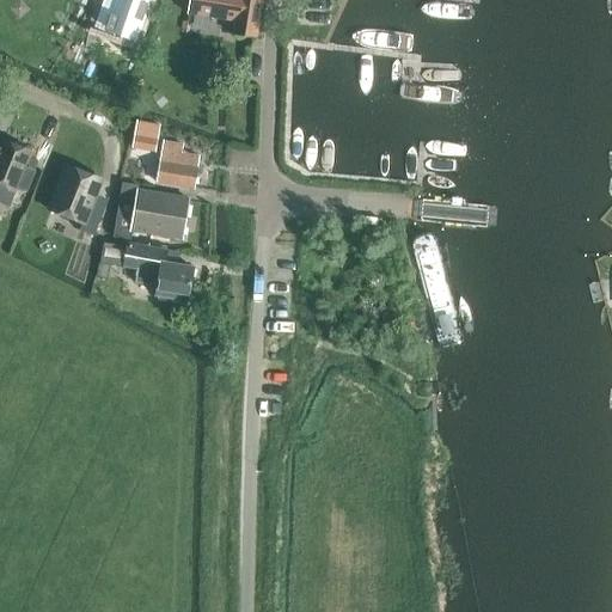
[(237,37),(259,40),(263,0),(191,0),(190,18),(238,23),(237,37)]
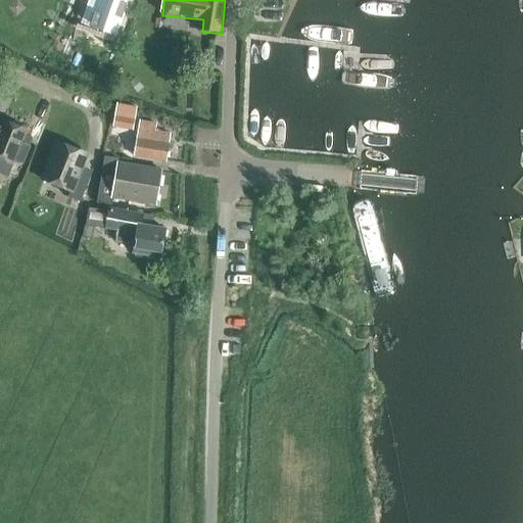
[(135,78),(130,83),(137,91),(143,86),(135,78)]
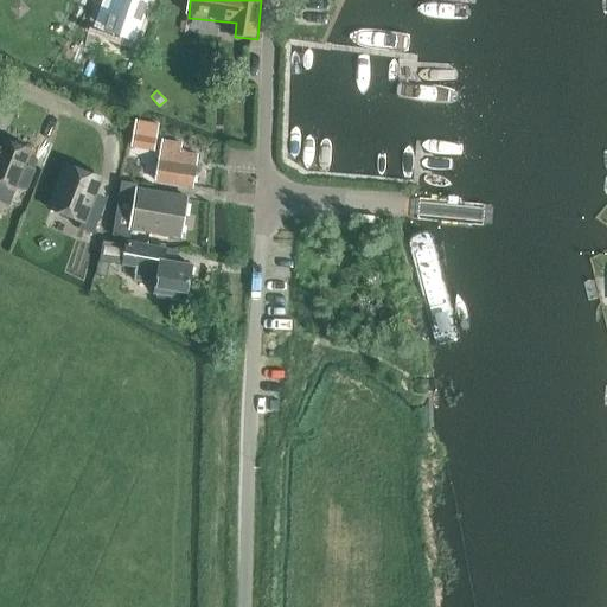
[(135,120),(133,134),(155,139),(158,123),(135,120)]
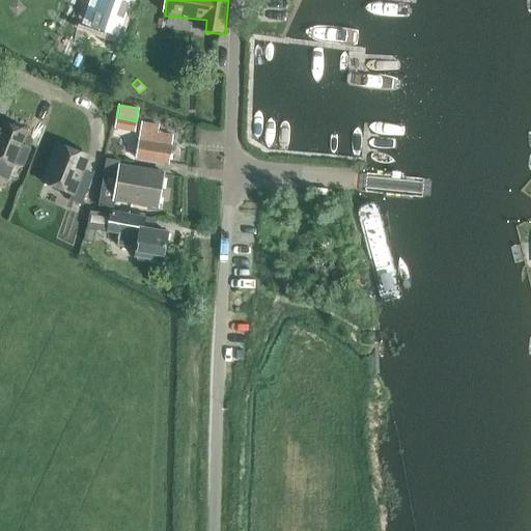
[(0,175),(7,178),(16,159),(24,162),(29,148),(21,145),(26,131),(2,122),(0,128),(0,175)]
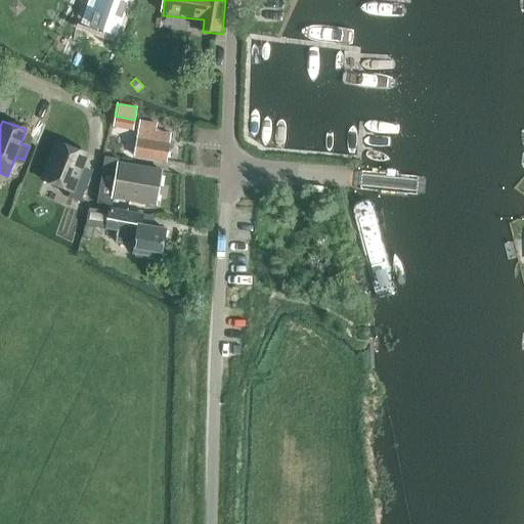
[(133,156),(166,161),(170,135),(155,132),(155,125),(138,123),(133,156)]
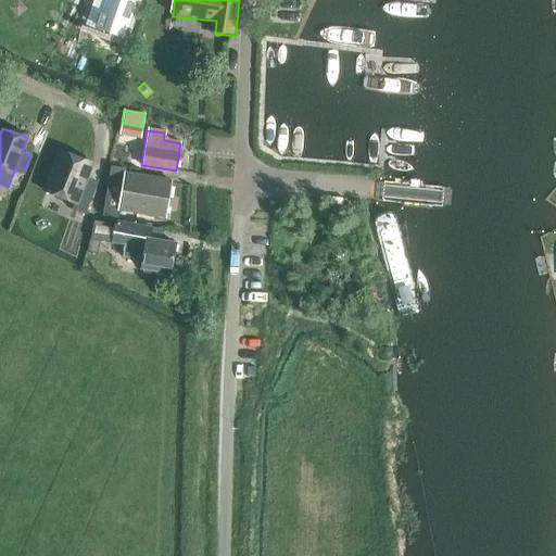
[(60,150),(43,190),(74,202),(72,210),(68,216),(85,223),(87,217),(80,214),(81,213),(84,215),(97,181),(87,177),(92,164),(60,150)]
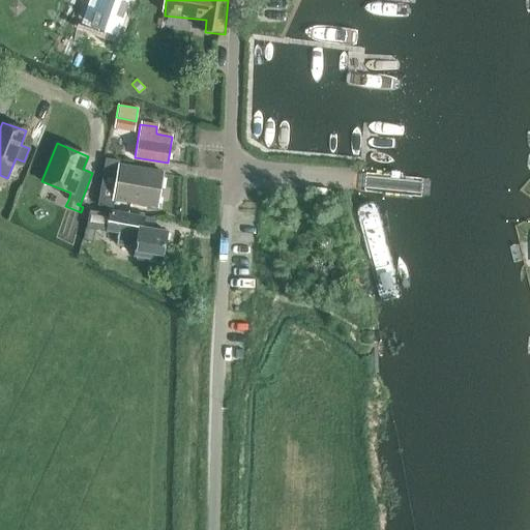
[(116,171),(101,169),(95,205),(110,207),(112,200),(157,207),(163,172),(117,165),(116,171)]
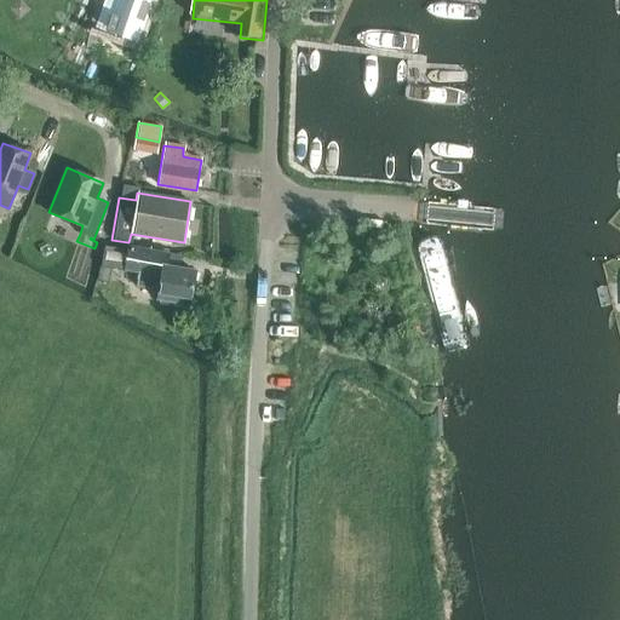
[(147,248),(148,236),(133,234),(131,246),(147,248)]
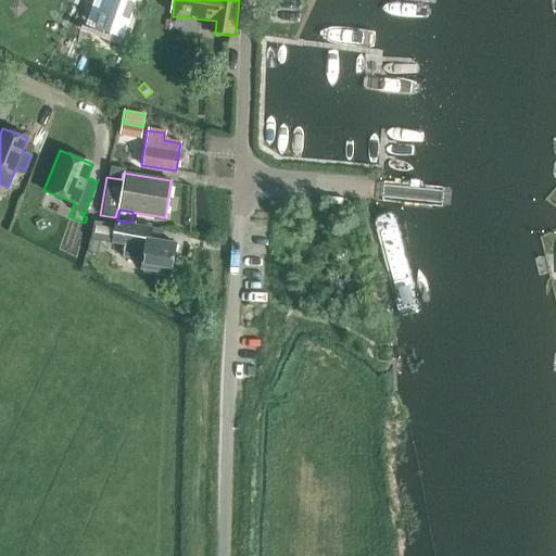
[(141,261),(140,268),(171,274),(175,243),(149,239),(151,227),(114,222),(112,232),(111,243),(124,245),(122,257),(141,261)]
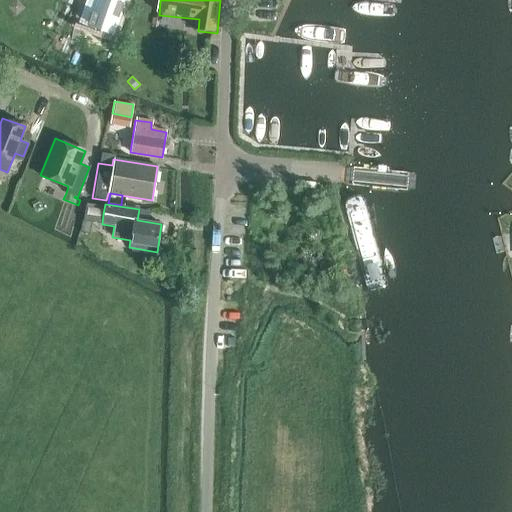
[(345,215),(367,282),(387,274),(366,208),(345,215)]
